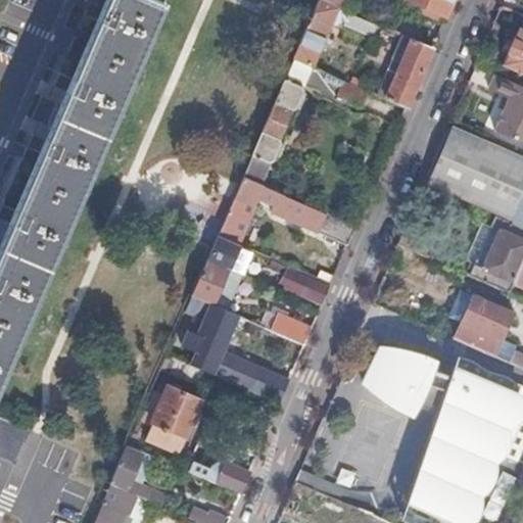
[(0,380),(164,5),(162,4),(164,0),(108,0),(105,9),(96,5),(92,3),(86,17),(99,22),(75,79),(60,74),(55,87),(59,89),(68,93),(63,104),(55,100),(50,98),(39,122),(44,124),(53,128),(48,139),(39,135),(34,133),(29,147),(42,153),(17,210),(4,205),(0,214),(0,219),(2,221),(11,224),(6,235),(0,232),(0,380)]
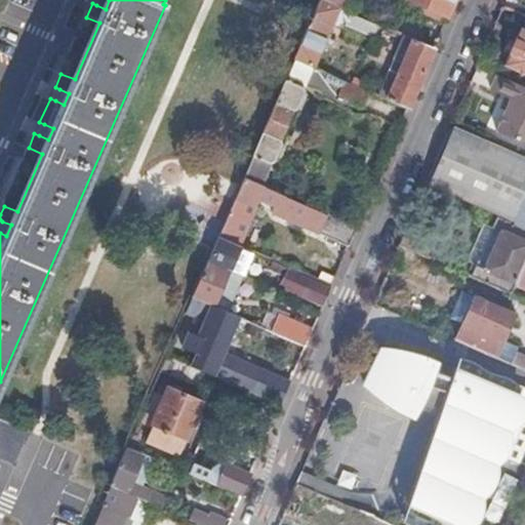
[(98,0),(96,5),(106,9),(109,0),(98,0)]
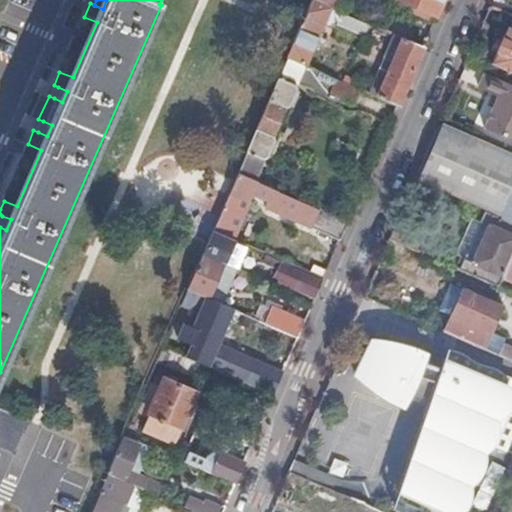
[(314,0),(313,2),(331,10),(335,0),(314,0)]
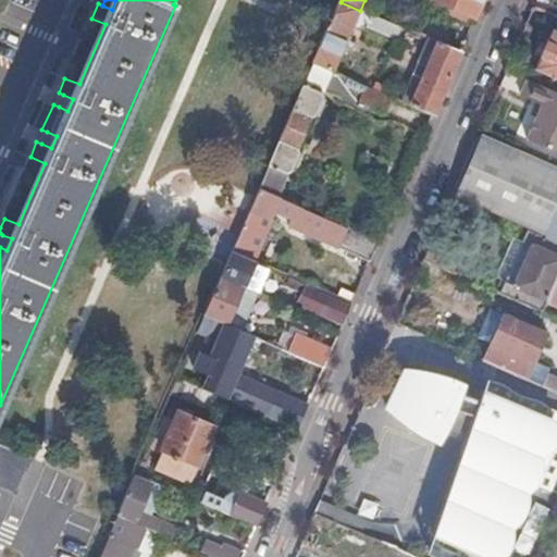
[(429,0),(475,21),(484,0),(429,0)]
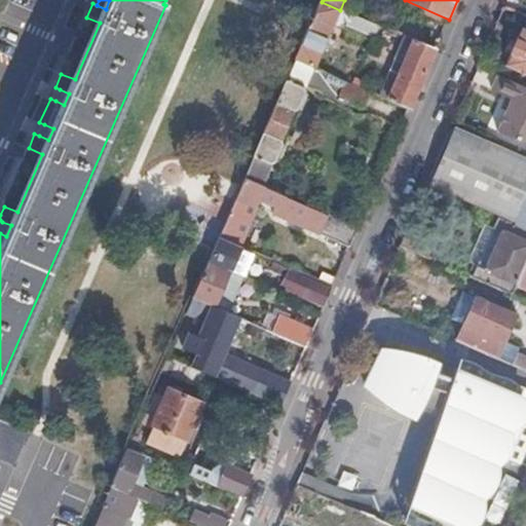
[(297,61),(315,69),(340,10),(322,2),(297,61)]
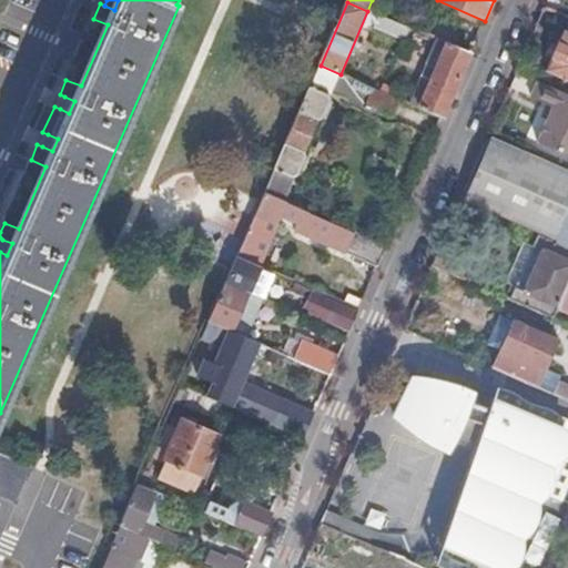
[(411,30),(379,17),(375,28),(406,41),(411,30)]
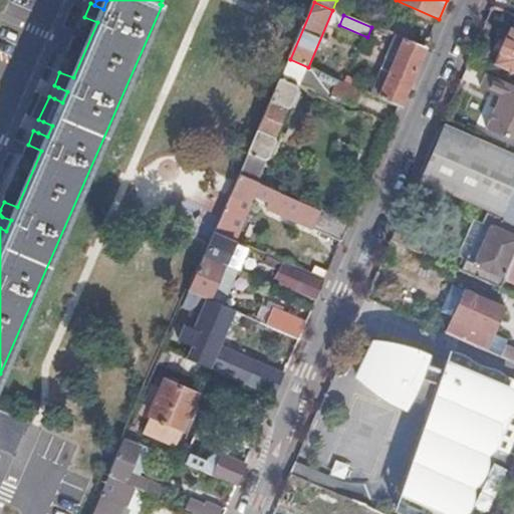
[(494,65),(513,73),(513,31),(510,30),(494,65)]
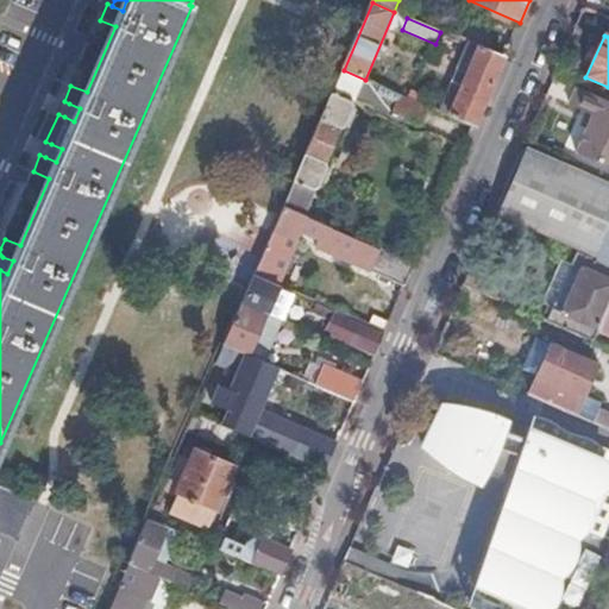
[(478,49),(469,44),(452,83),(463,87),(478,49)]
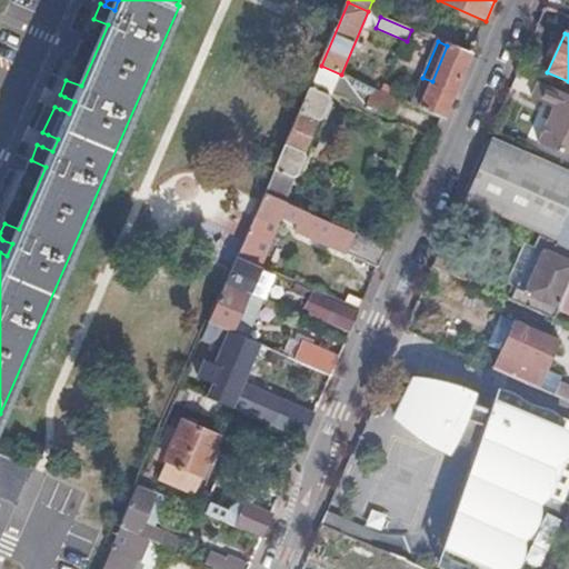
[(422,78),(410,107),(442,121),(470,56),(447,46),(432,81),(422,78)]
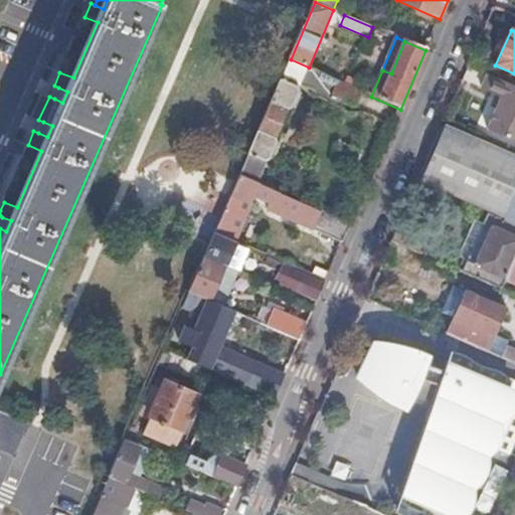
[(239,177),(256,184),(267,160),(270,160),(300,93),(298,89),(300,82),(315,89),(313,94),(342,107),(344,102),(356,107),(362,93),(361,92),(351,87),(345,84),(335,79),(309,67),(291,59),(239,177)]
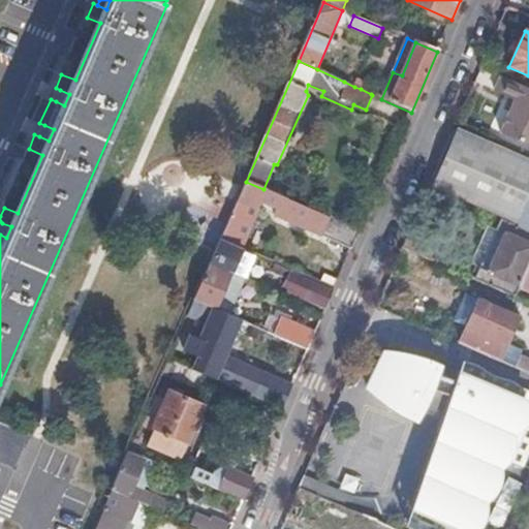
[(514,101),(494,146),(528,161),(528,89),(502,78),(495,93),(514,101)]
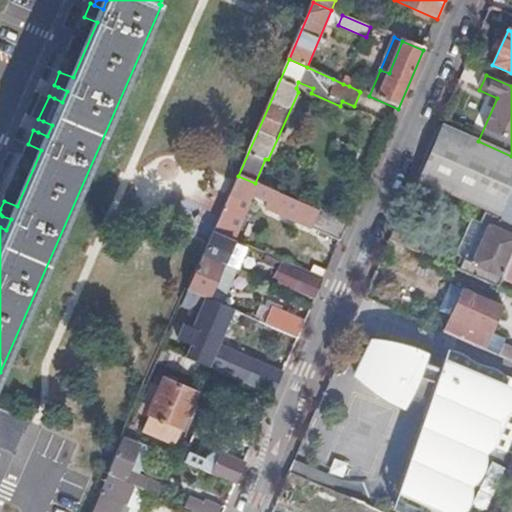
[(346,78),(343,84),(349,86),(351,81),(346,78)]
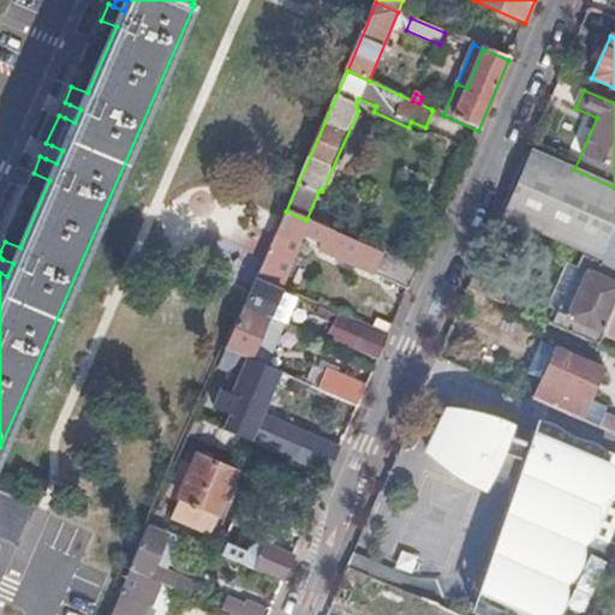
[(81,109),(70,105),(65,118),(75,123),(81,109)]
